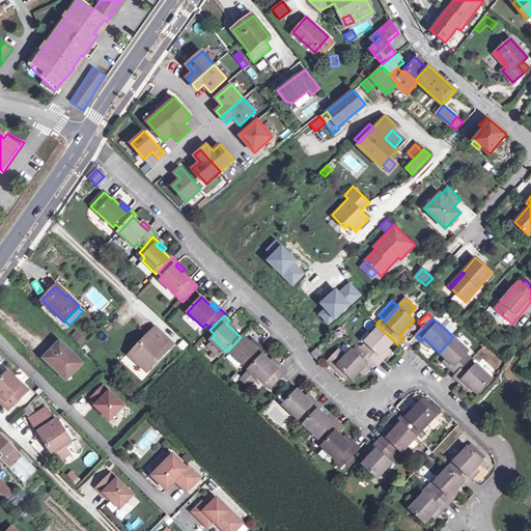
[(236,327),(229,320),(226,324),(233,330),(236,327)]
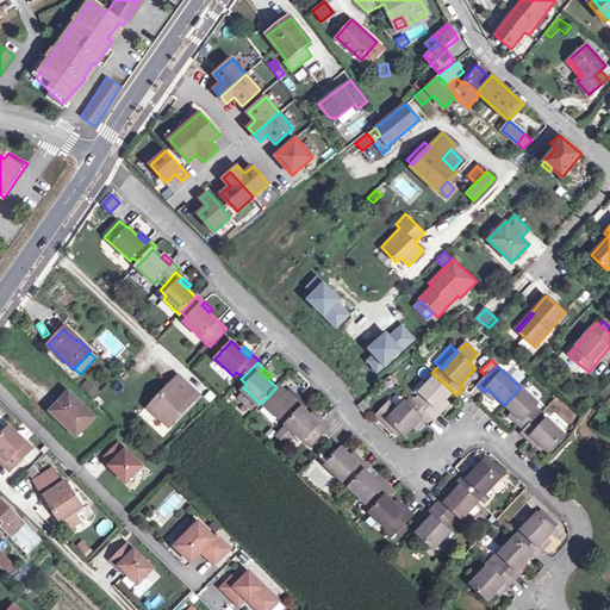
[(453,392),(439,379),(435,375),(419,393),(423,397),(417,403),(431,416),(434,419),(441,412),(437,409),(444,400),(453,392)]
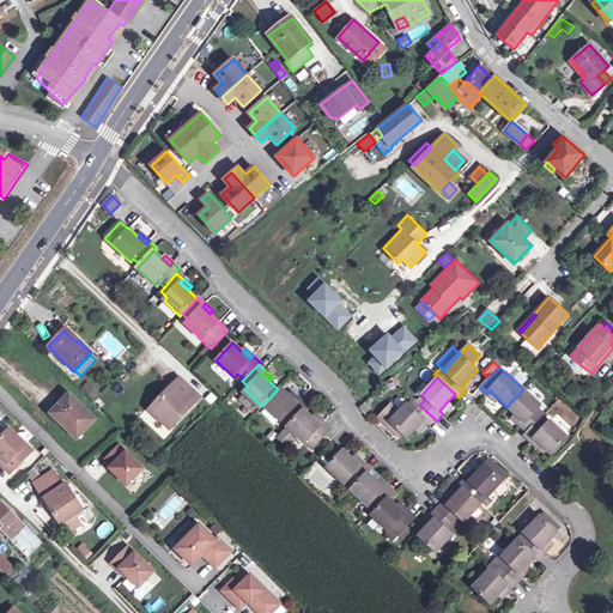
[(200,398),(180,378),(162,398),(165,401),(153,413),(170,429),(200,398)]
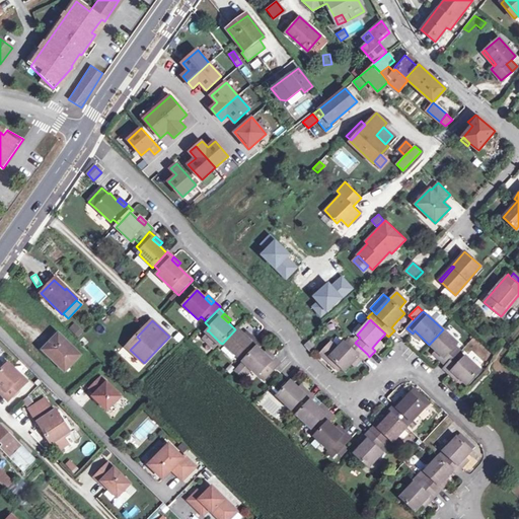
[(400,323),(397,320),(391,327),(394,330),(400,323)]
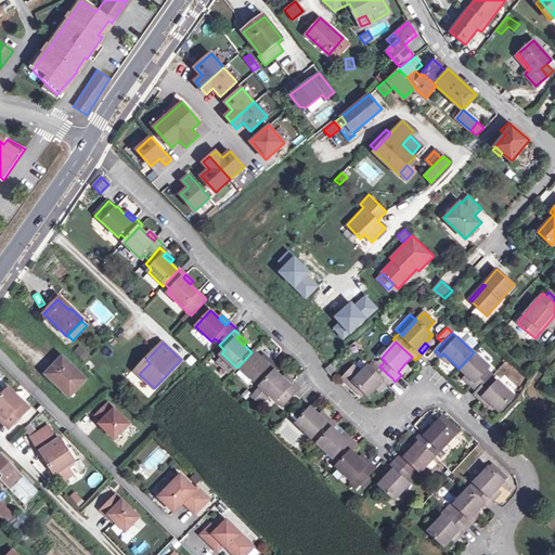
[(79,346),(73,352),(84,362),(89,356),(79,346)]
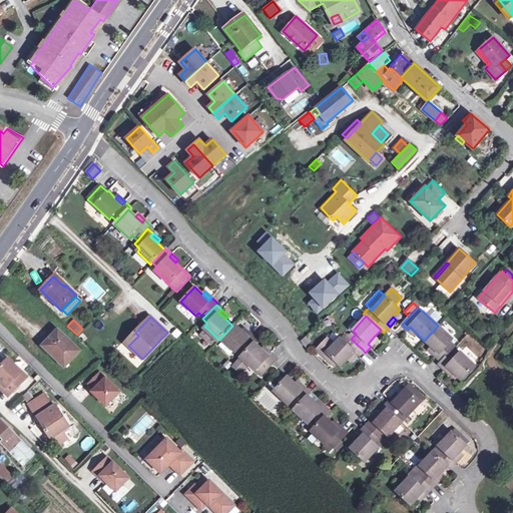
[(248,337),(242,331),(234,324),(232,326),(220,339),(235,353),(235,352),(241,357),(254,343),(258,340),(251,334),(248,337)]
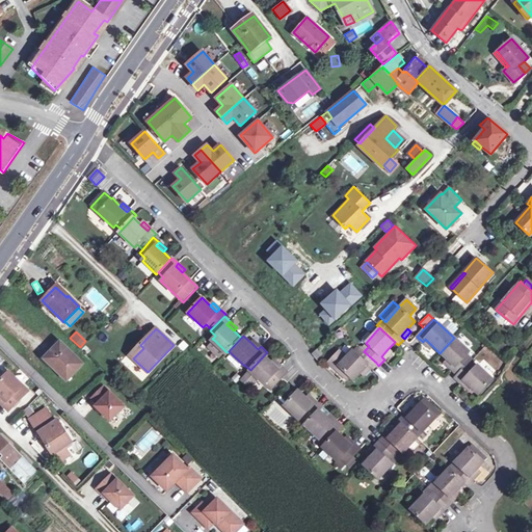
[(469,351),(454,338),(440,353),(448,360),(454,367),(452,370),(457,375),(469,363),(472,360),(467,354),(469,351)]
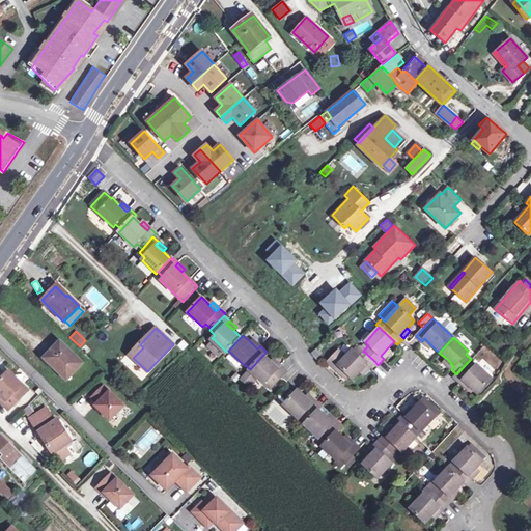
[(431,345),(424,338),(422,341),(428,348),(431,345)]
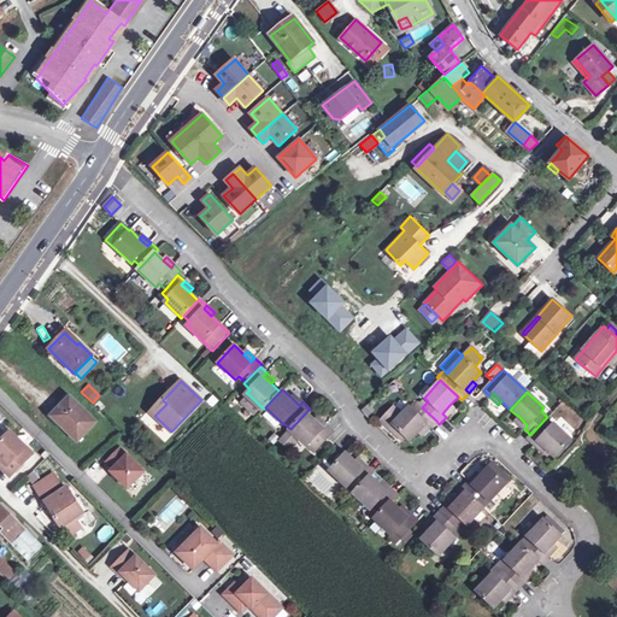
[(262,407),(248,394),(242,400),(257,413),(262,407)]
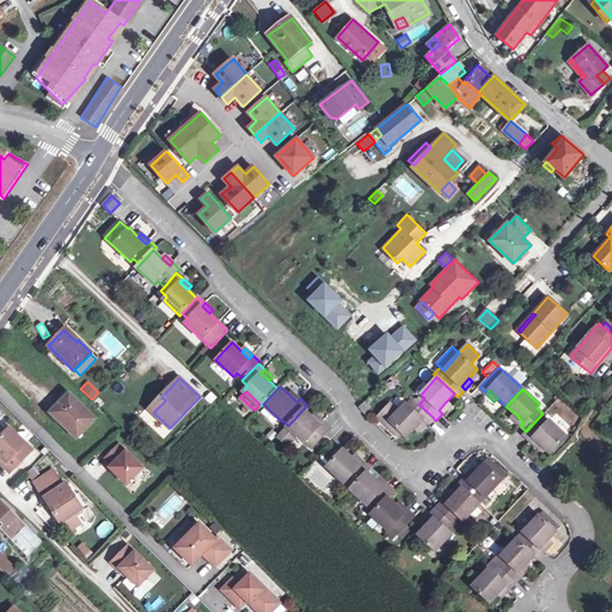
[(297,402),(300,398),(292,391),(289,395),(297,402)]
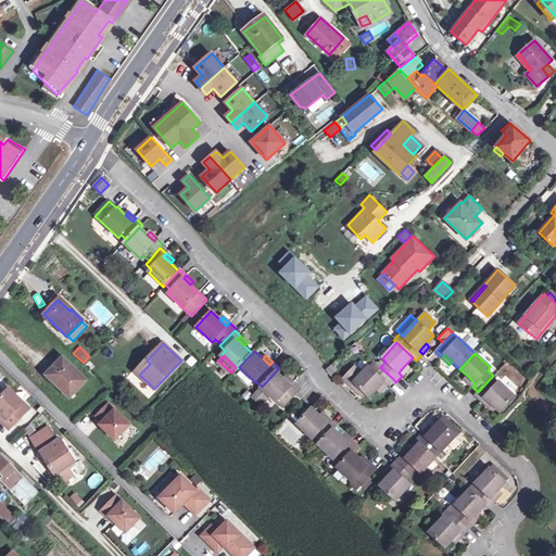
[(87,381),(63,357),(47,375),(71,399),(87,381)]
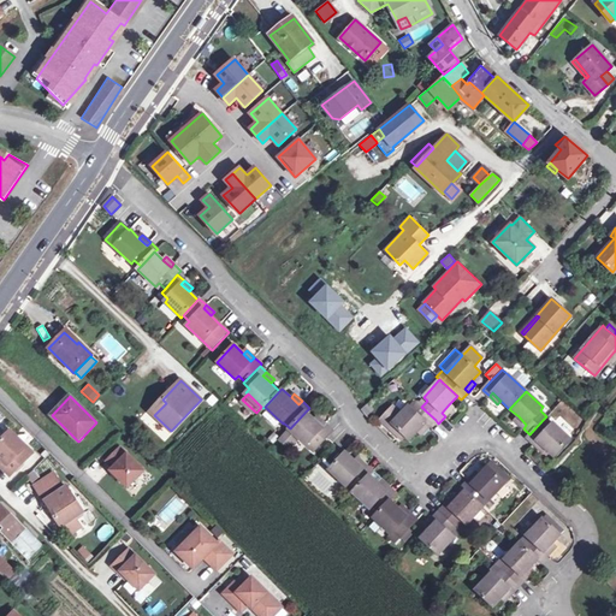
[(421,407),(418,403),(412,409),(408,407),(401,414),(392,407),(381,420),(397,434),(400,432),(404,436),(409,440),(425,424),(428,426),(436,420),(421,407)]
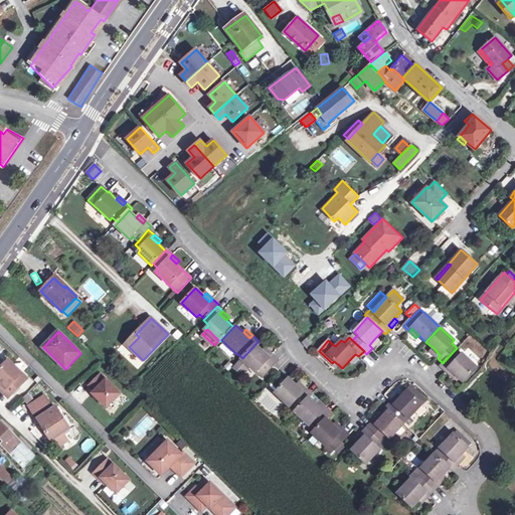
[(378,341),(375,338),(369,345),(372,348),(378,341)]
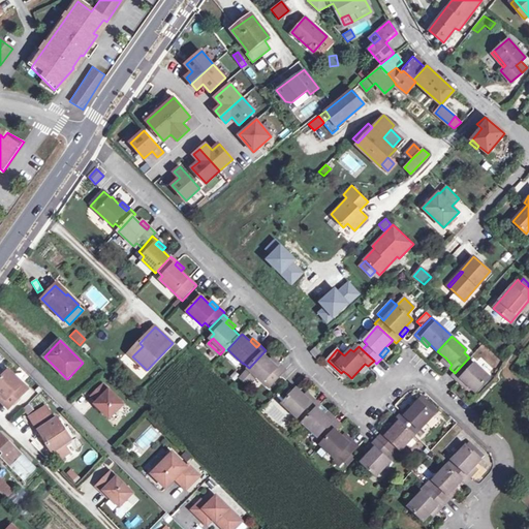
[(262,353),(249,368),(248,368),(240,377),(248,384),(256,376),(263,382),(266,379),(272,384),(281,374),(286,369),(280,364),(277,367),(270,361),(262,353)]
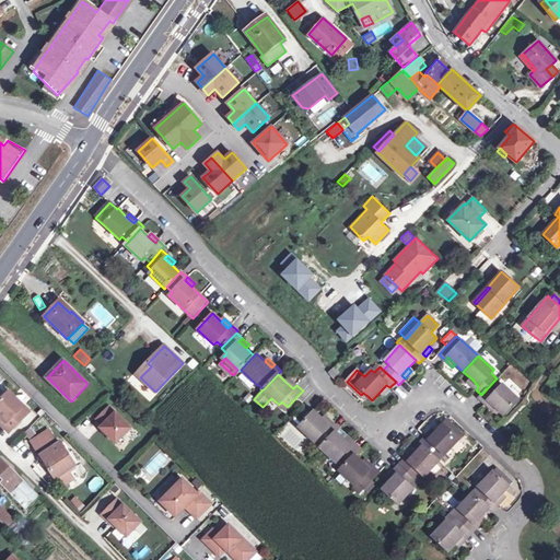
[(293,388),(296,385),(289,378),(286,382),(293,388)]
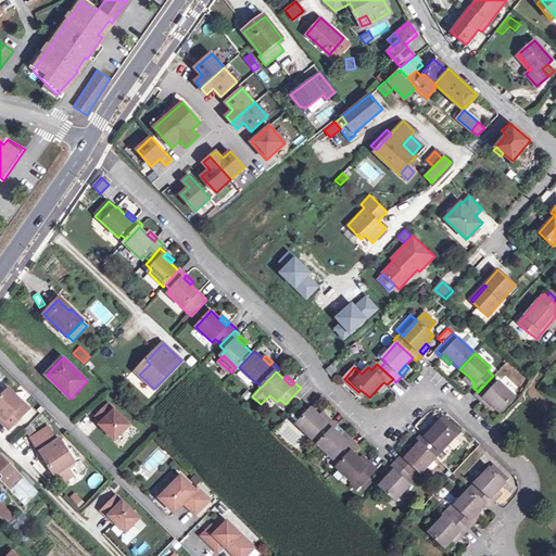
[(465,379),(472,387),(475,383),(468,376),(465,379)]
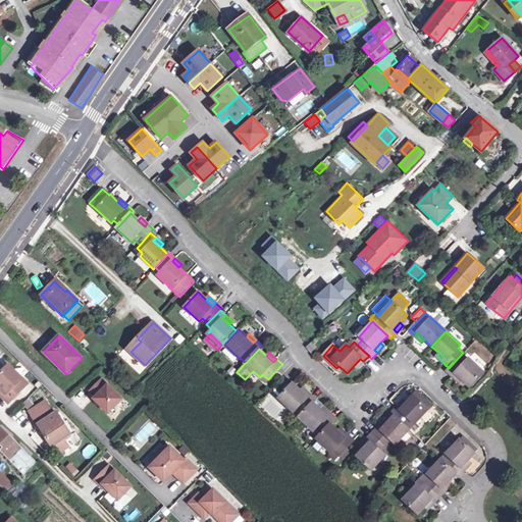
[(466,361),(460,356),(449,368),(447,371),(452,376),(455,373),(469,387),(483,372),(469,358),(466,361)]
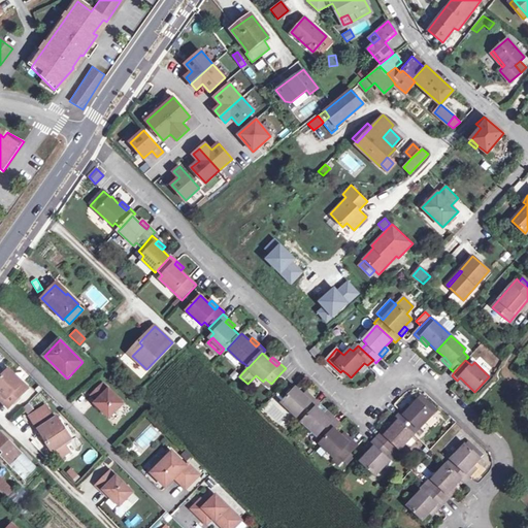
[(361,372),(367,365),(364,363),(358,369),(361,372)]
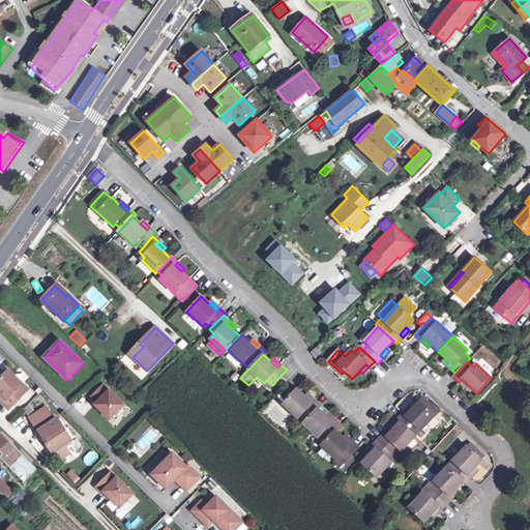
[(4,398),(0,401),(8,409),(27,390),(8,372),(0,380),(0,393),(4,398)]
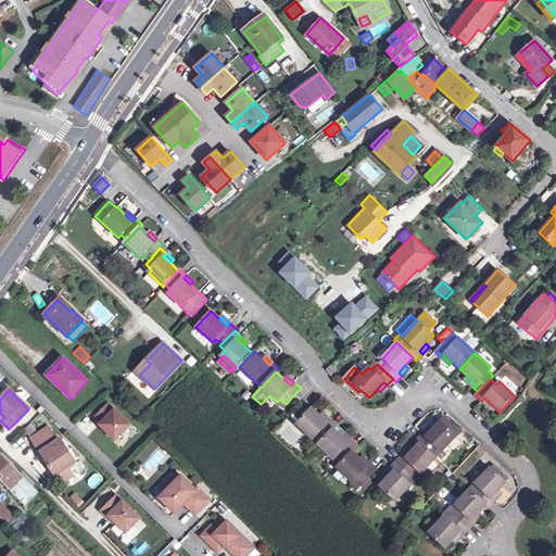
[(282,407),(286,404),(279,399),(277,402),(282,407)]
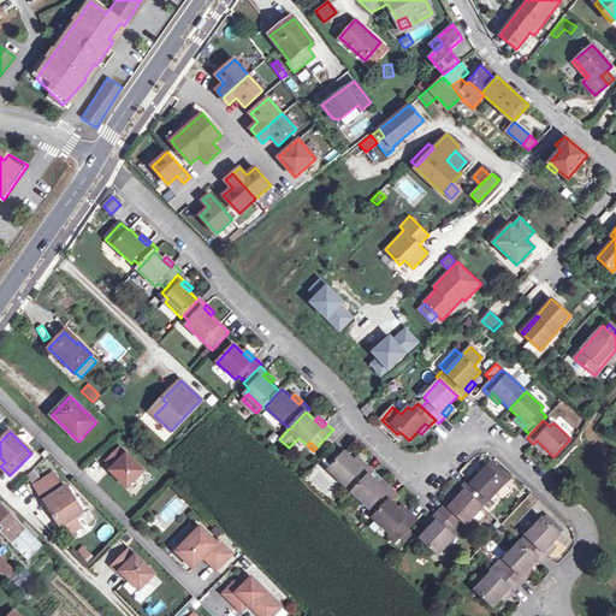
[(120,448),(107,462),(113,468),(111,471),(128,487),(143,472),(120,448)]
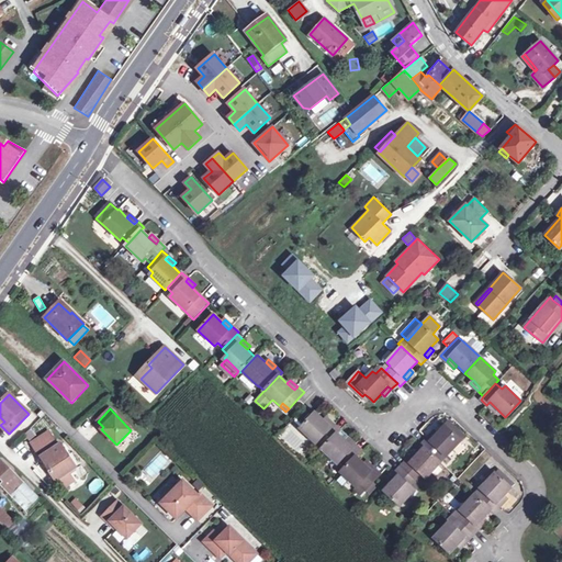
[(334,424),(330,427),(324,420),(315,413),(300,429),(316,445),(322,449),(337,434),(340,430),(334,424)]
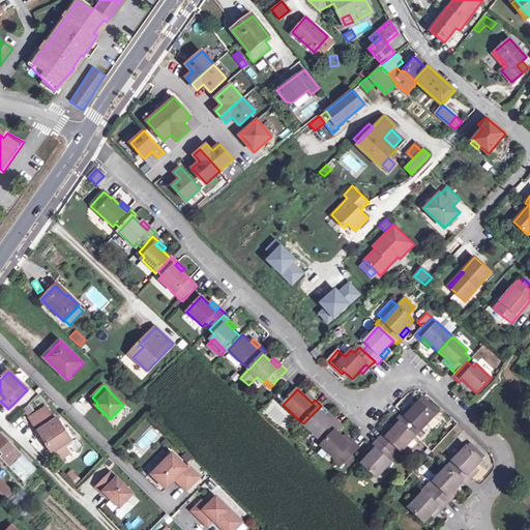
[(312,403),(315,400),(307,393),(305,396),(312,403)]
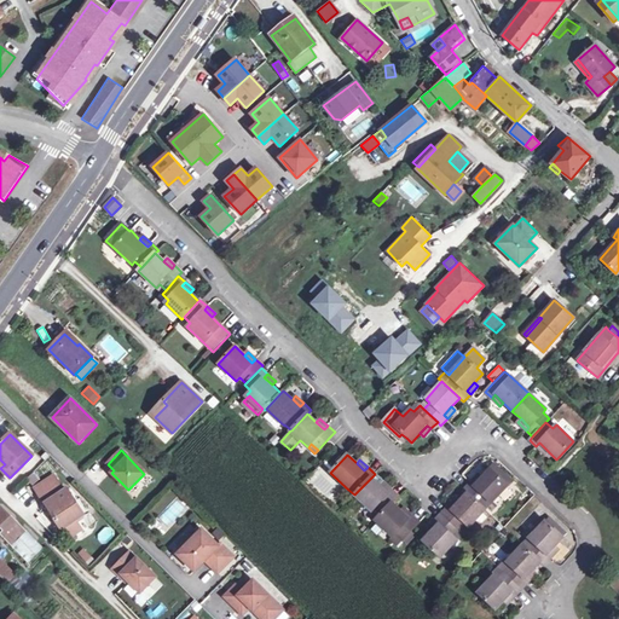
[(467,493),(481,507),(487,499),(491,503),(508,485),(502,480),(505,476),(493,464),(474,486),(470,482),(463,490),(467,493)]
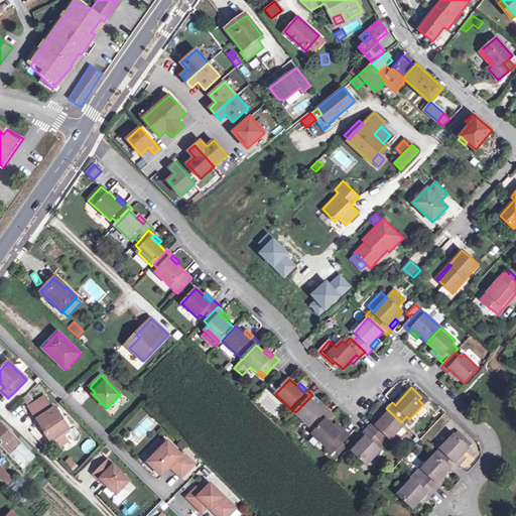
[(324,411),(327,408),(327,407),(312,394),(312,395),(309,398),(324,411)]
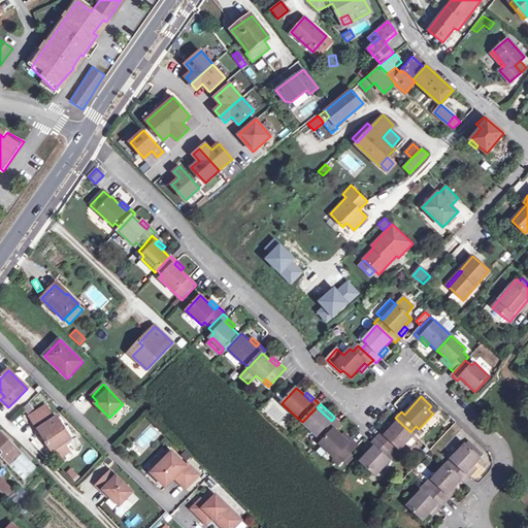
[(71,439),(57,418),(55,419),(45,406),(30,417),(53,452),(55,450),(65,443),(71,439)]
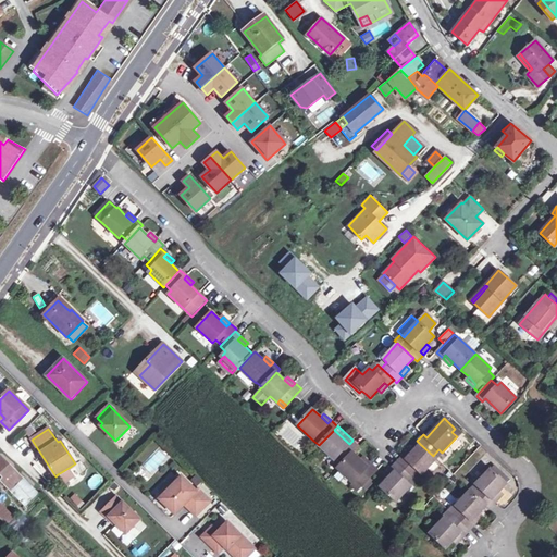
[(349,444),(334,430),(319,445),(335,460),(338,457),(344,462),(353,453),(358,446),(353,441),(349,444)]
